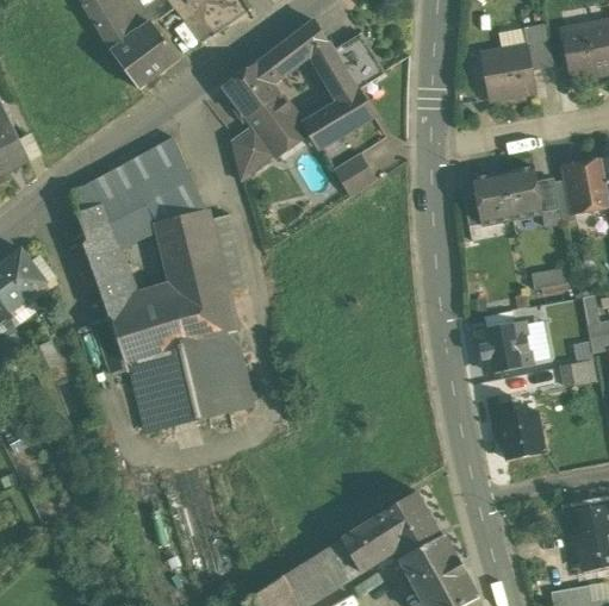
[(81,0),(111,49),(126,37),(122,27),(144,13),(137,0),(81,0)]
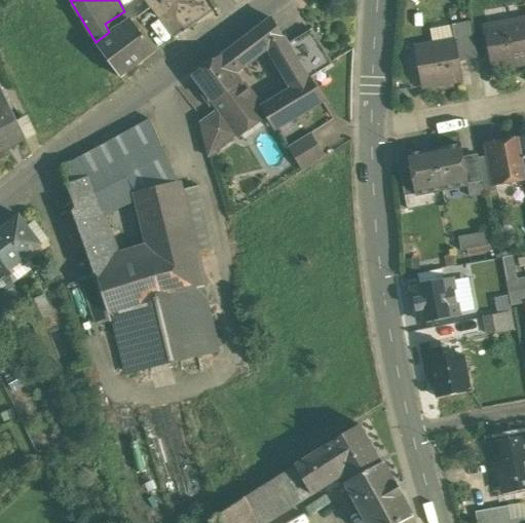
[(118,0),(124,11),(105,24),(109,32),(118,26),(119,27),(130,19),(132,20),(136,15),(125,2),(128,0),(118,0)]
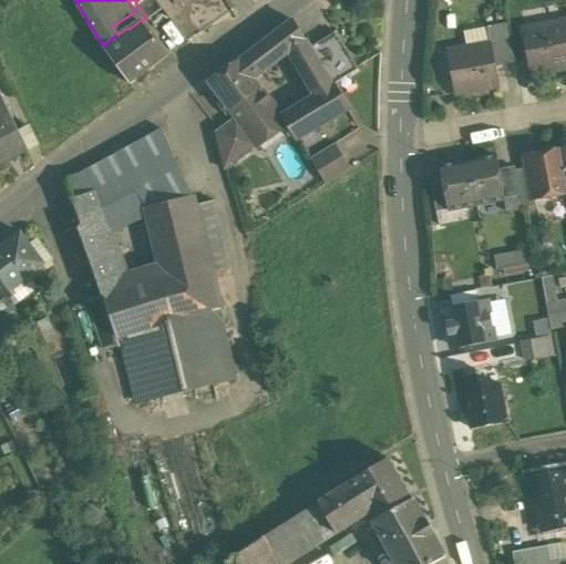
[(139,0),(135,2),(146,17),(161,7),(156,0),(139,0)]
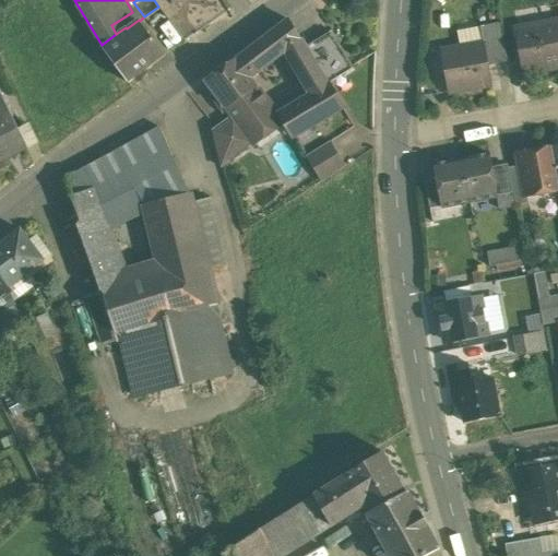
[(174,1),(173,2),(170,0),(154,0),(158,7),(167,16),(178,8),(174,1)]
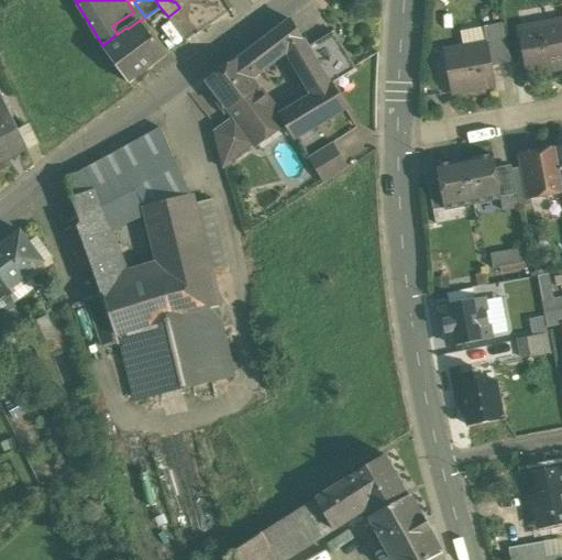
[(306,44),(307,44),(290,18),(281,25),(279,24),(278,25),(294,44),(286,51),(311,92),(316,99),(332,89),(329,83),(306,44)]
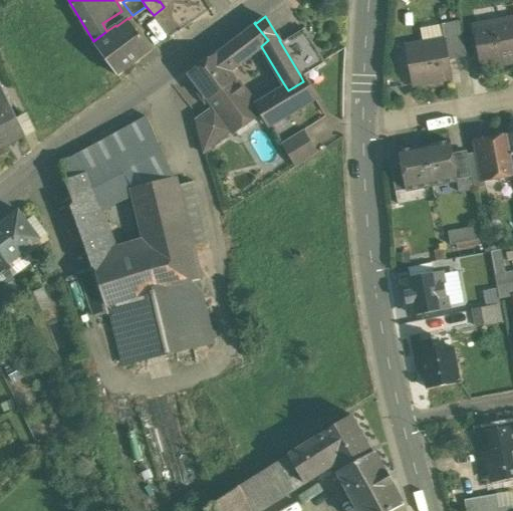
[(512,16),(474,24),(482,65),(512,59),(512,16)]
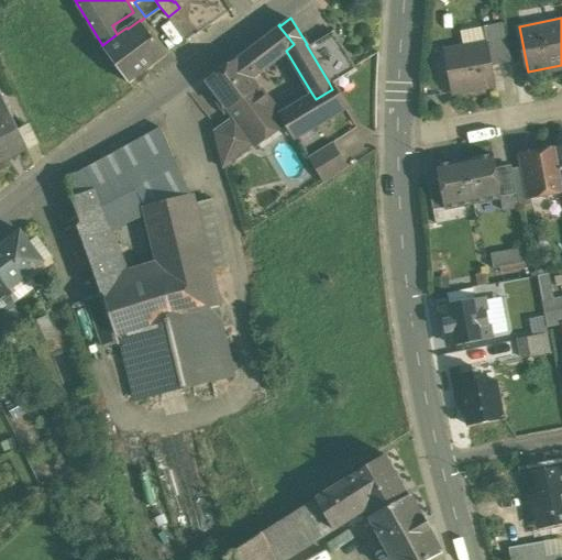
[(141,21),(140,20),(128,29),(127,28),(117,34),(102,45),(128,80),(165,53),(141,21)]
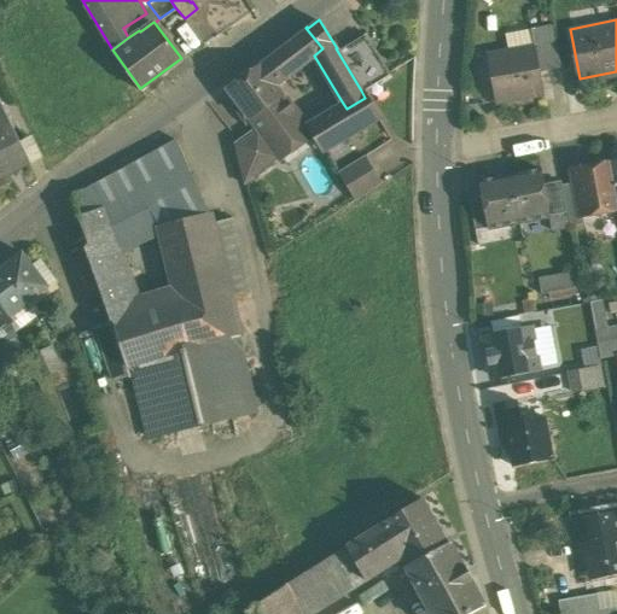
[(552,23),(530,27),(533,45),(534,45),(539,70),(559,66),(552,23)]
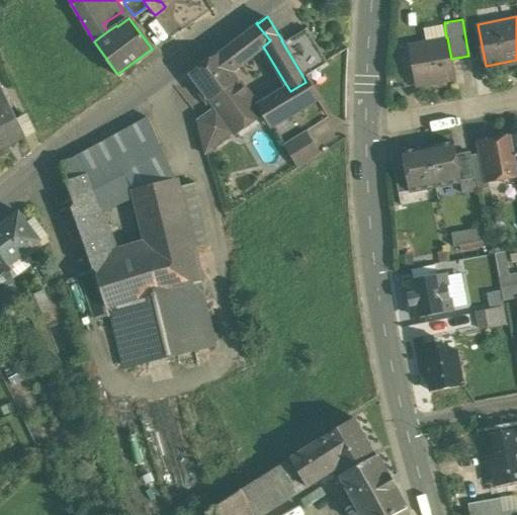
[(256,23),(217,53),(231,71),(263,47),(270,40),(256,23)]
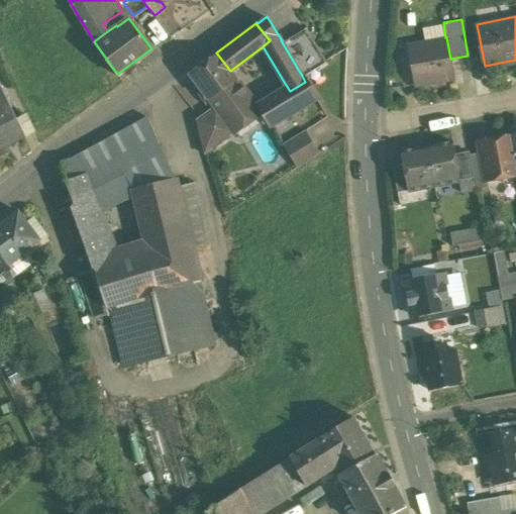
[(282,40),(281,40),(302,76),(326,62),(305,26),(282,40)]
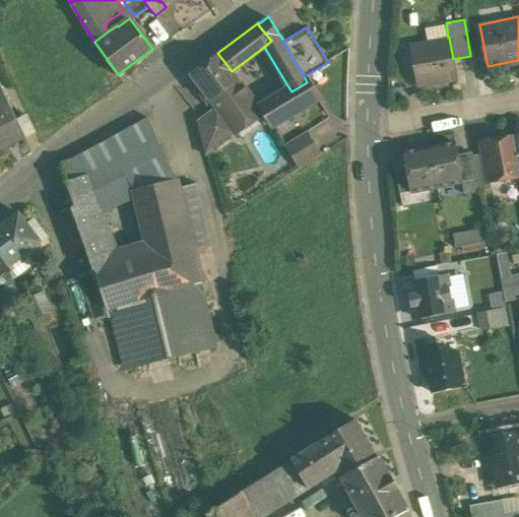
[(448,38),(409,45),(416,84),(456,77),(453,59),(449,38),(448,38)]
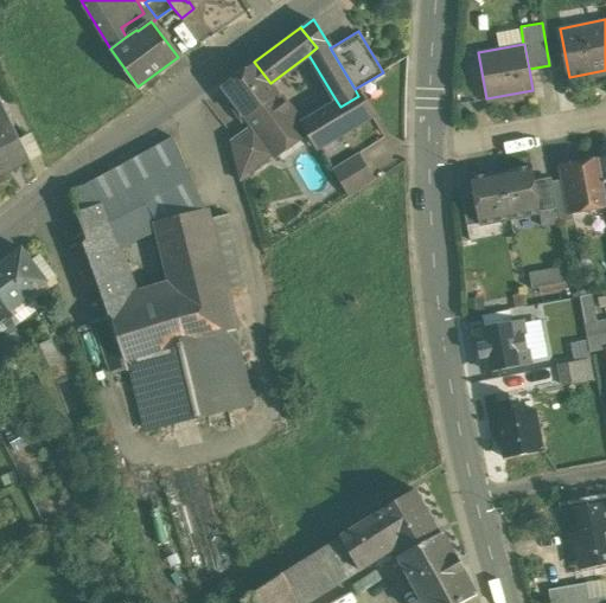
[(254,62),(222,85),(234,101),(231,103),(240,115),(243,113),(244,115),(274,95),(276,92),(270,83),(254,62)]
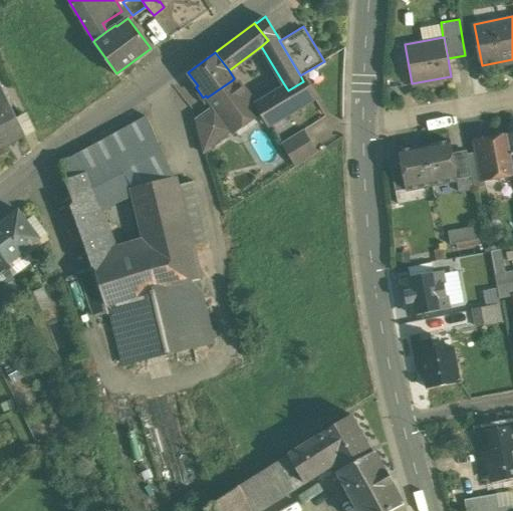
[(284,84),(257,101),(269,123),(271,122),(271,121),(286,113),(288,116),(300,109),(298,106),(311,97),(311,98),(313,96),(300,75),(303,81),(288,90),(284,84)]
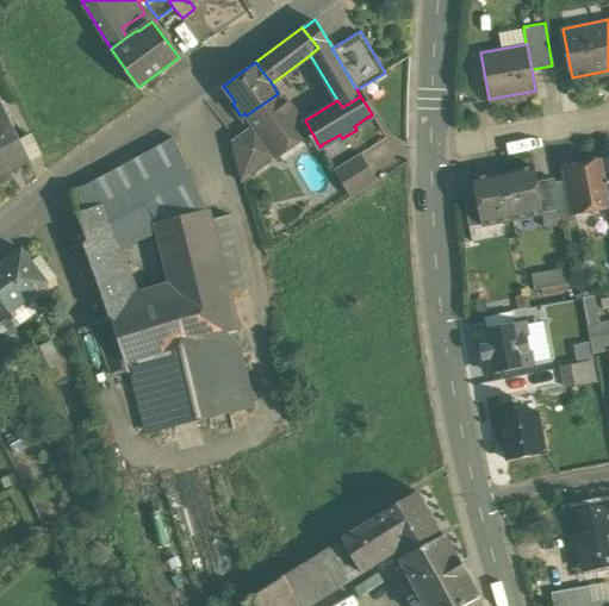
[(275,95),(246,116),(253,124),(269,147),(298,126),(275,95)]
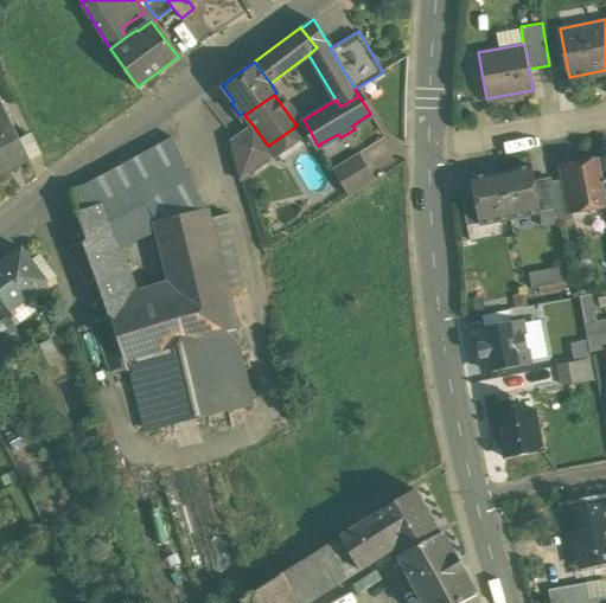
[(0,171),(27,156),(0,101),(0,171)]
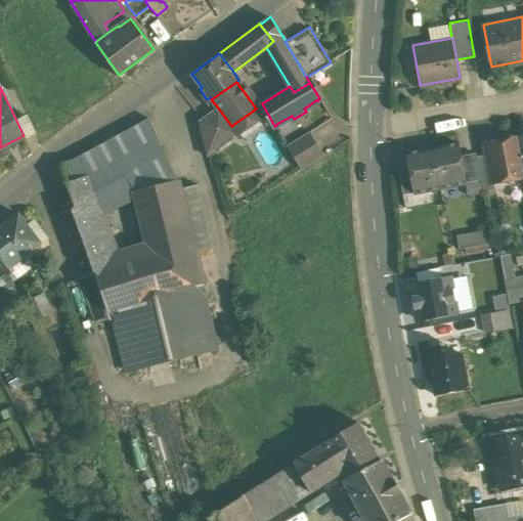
[(231,126),(217,106),(198,121),(206,154),(236,132),(231,126)]
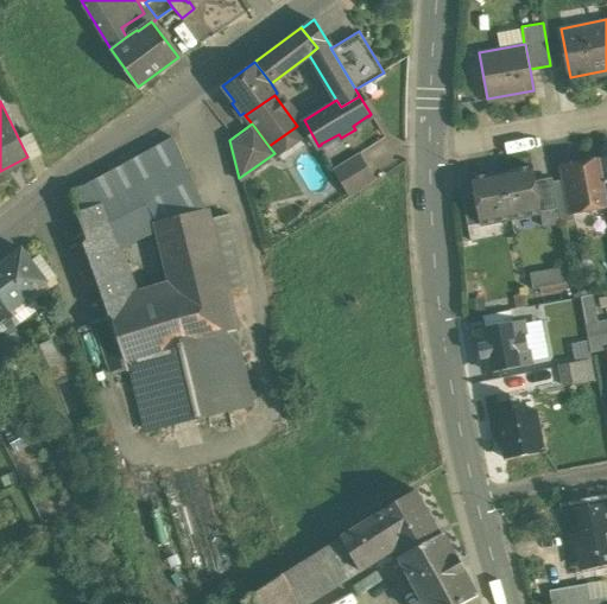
[(172,138),(71,191),(74,195),(71,196),(86,237),(82,242),(103,302),(132,293),(118,249),(157,229),(155,220),(206,208),(172,138)]
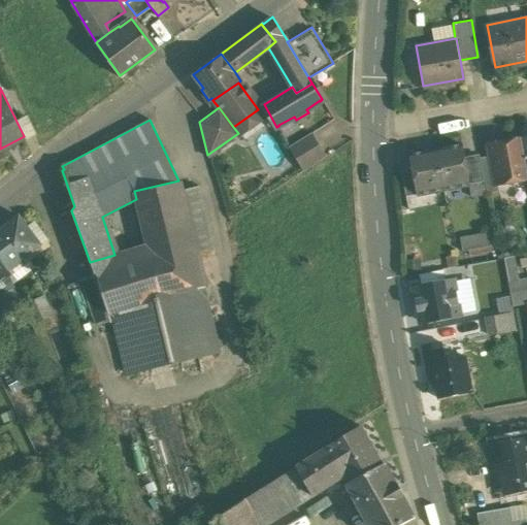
[(310,131),(288,145),(303,169),(325,155),(310,131)]
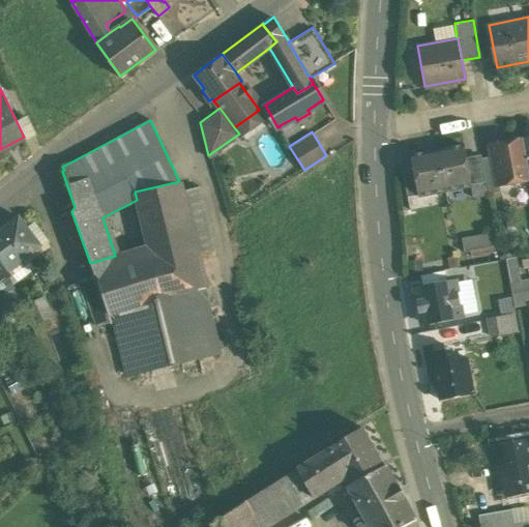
[(522,139),(491,145),(498,183),(528,177),(522,139)]
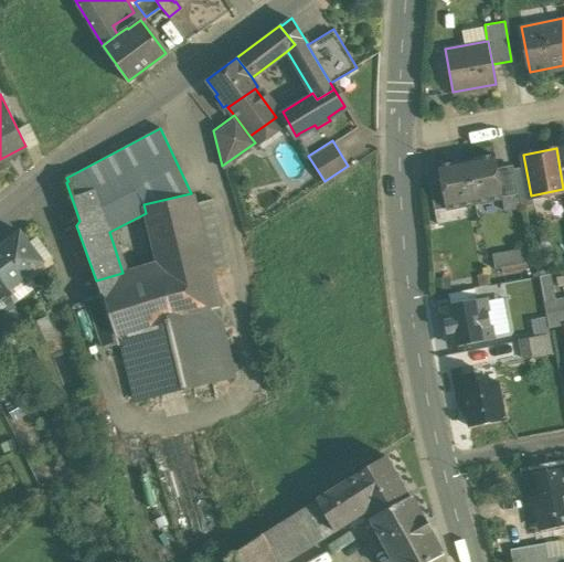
[(493,154),(466,159),(474,201),(501,195),(497,168),(493,154)]
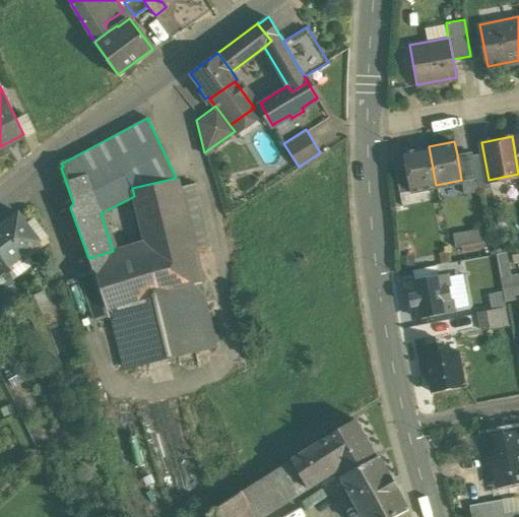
[(429,146),(403,151),(405,165),(410,190),(436,185),(429,146)]
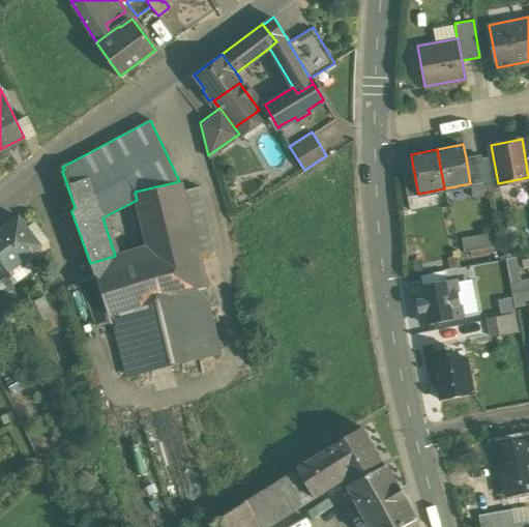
[(480,154),(466,157),(470,183),(485,180),(480,154)]
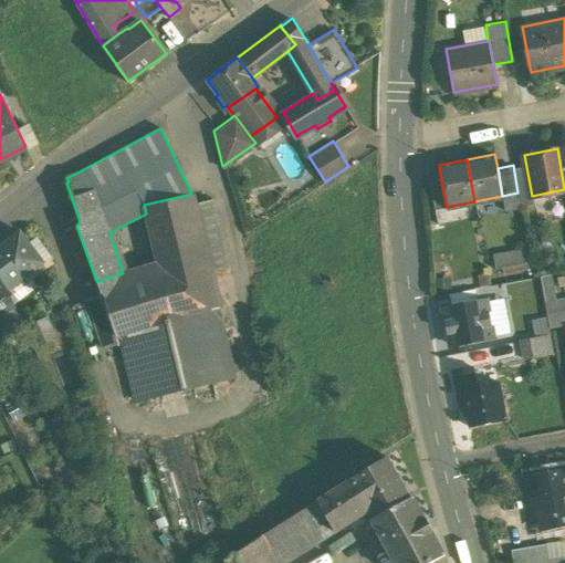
[(441,179),(429,181),(435,209),(447,207),(441,179)]
